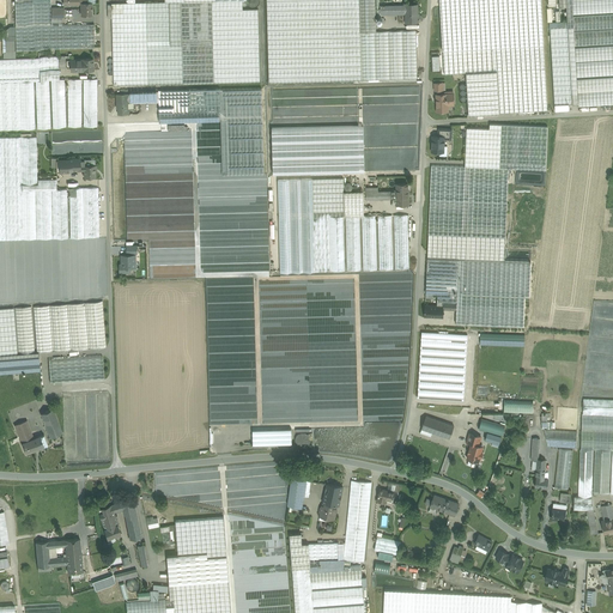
[(50,0),(14,0),(16,49),(95,48),(95,24),(62,25),(52,25),(50,17),(50,0)]
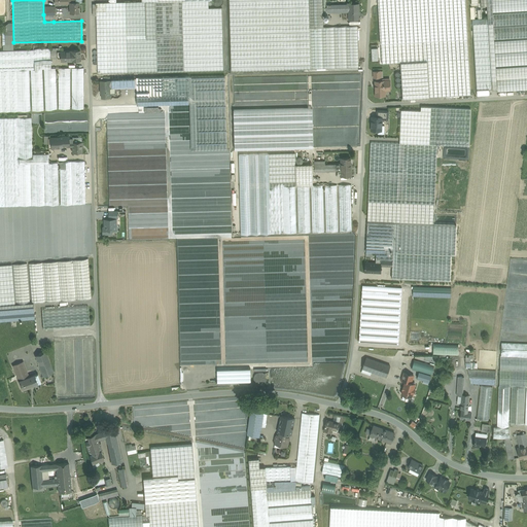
[(75,0),(60,0),(61,3),(70,3),(70,13),(78,12),(78,8),(79,8),(79,5),(78,5),(78,2),(75,2),(75,0)]
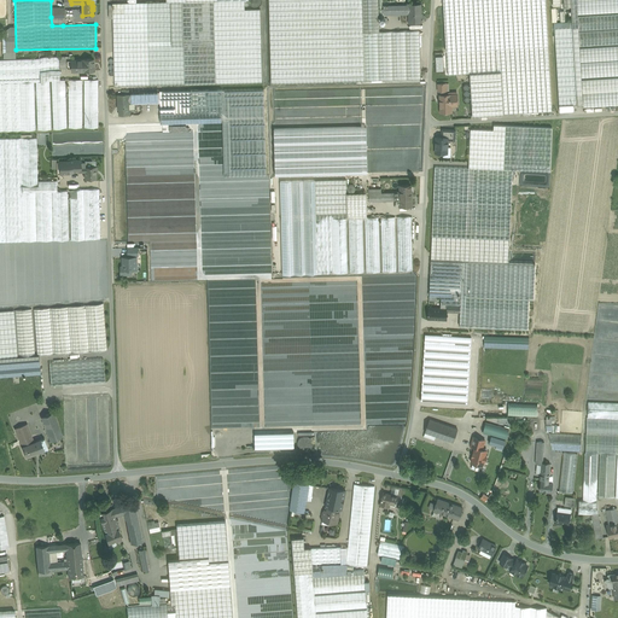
[(165,0),(167,3),(112,4),(112,5),(112,18),(115,86),(262,82),(261,10),(245,10),(244,0),(165,0)]
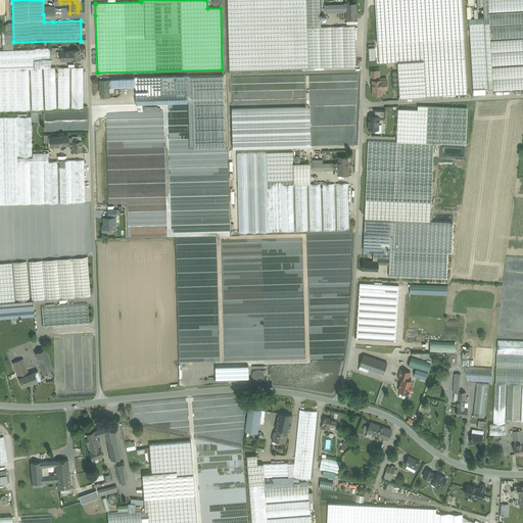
[(227,0),(230,70),(308,68),(307,28),(306,0),(227,0)]
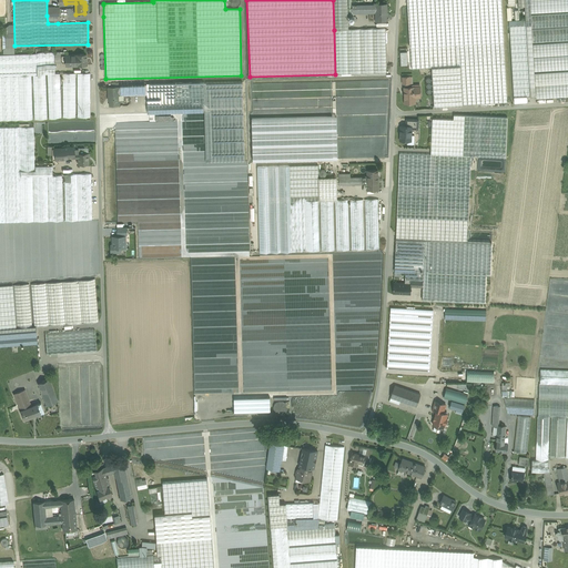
[(333,0),(334,30),(347,29),(348,29),(347,0),(333,0)]
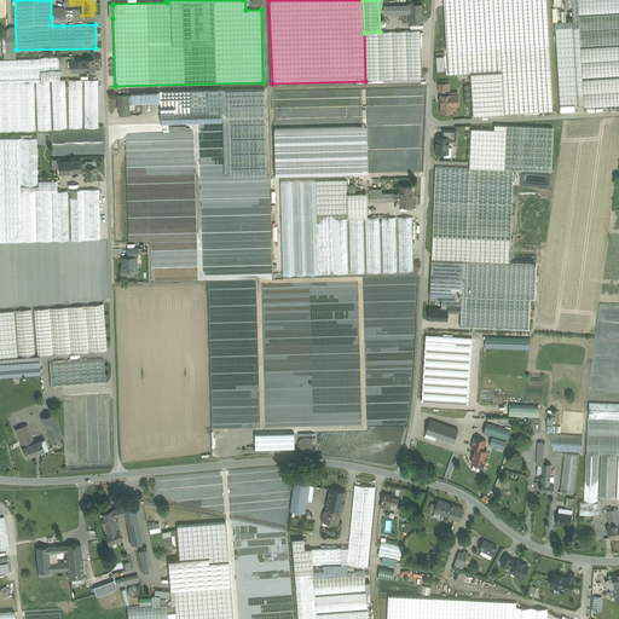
[(444,0),(446,28),(548,22),(545,0),(444,0)]
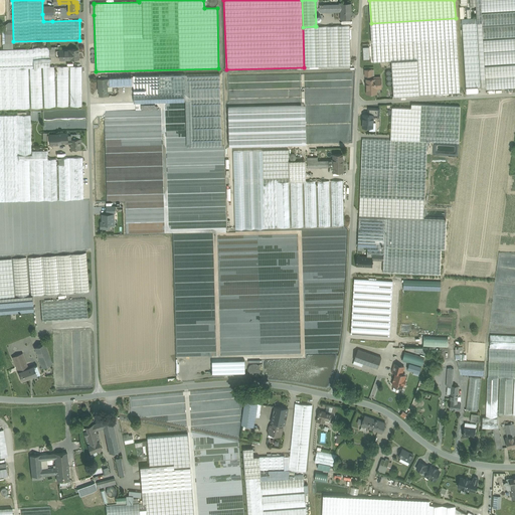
[(475,0),(476,6),(477,22),(462,23),(466,88),(478,88),(480,88),(486,87),(485,66),(484,65),(484,53),(484,52),(483,40),(483,39),(482,27),(482,25),(482,14),(481,12),(481,1),(480,0),(475,0)]
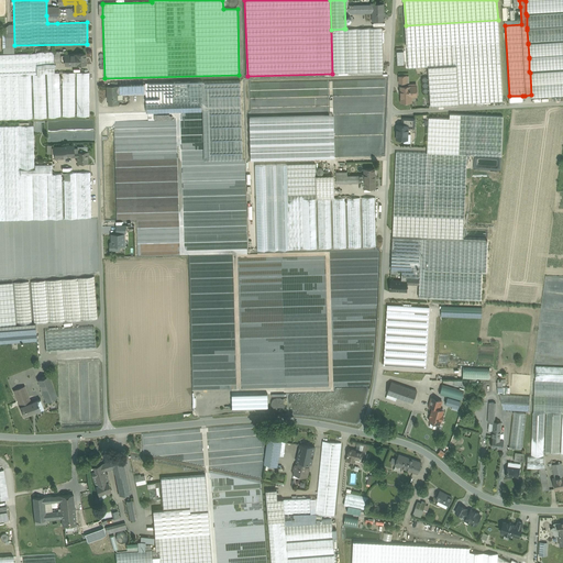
[(562,0),(542,0),(526,1),(526,13),(562,11),(562,0)]
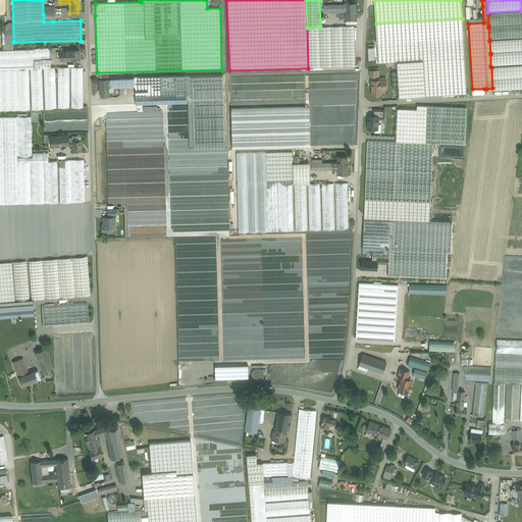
[(345,3),(323,4),(324,12),(345,12),(345,3)]
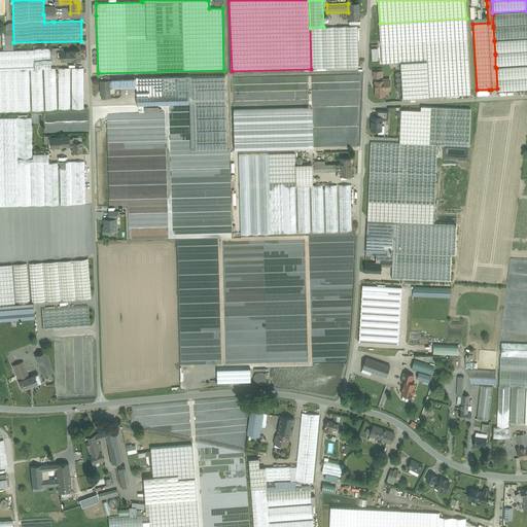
[(359,3),(348,3),(348,12),(348,20),(353,20),(353,21),(354,21),(354,20),(358,20),(358,11),(359,11),(359,3)]
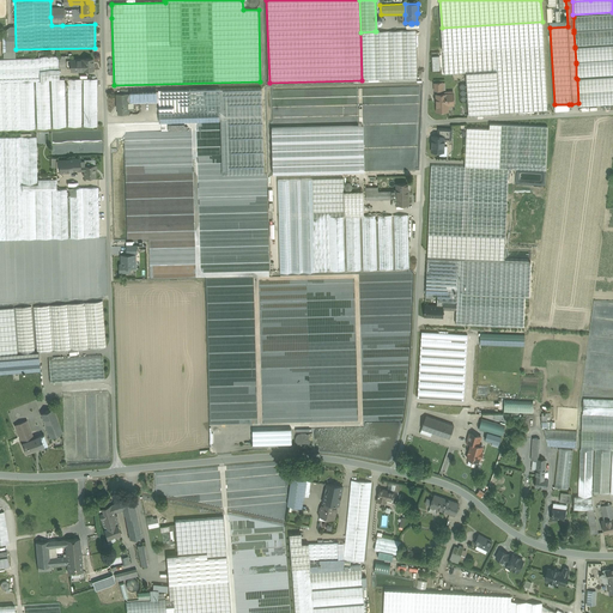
[(64,7),(52,7),(52,17),(62,17),(64,17),(64,7)]
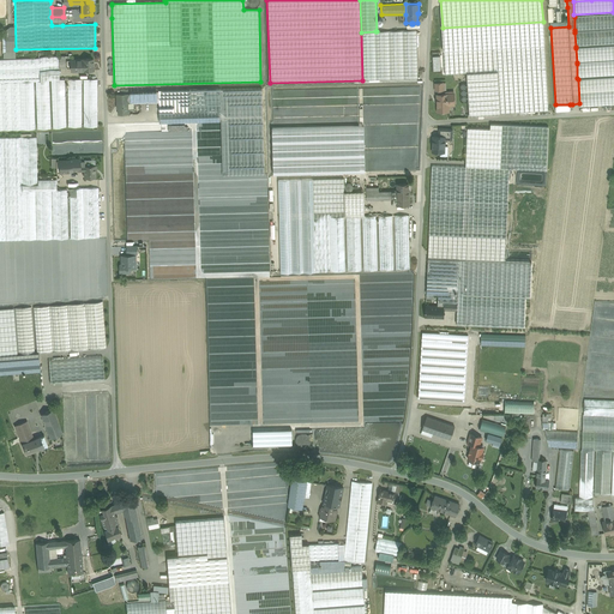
[(613,14),(575,17),(575,30),(613,28),(613,14)]
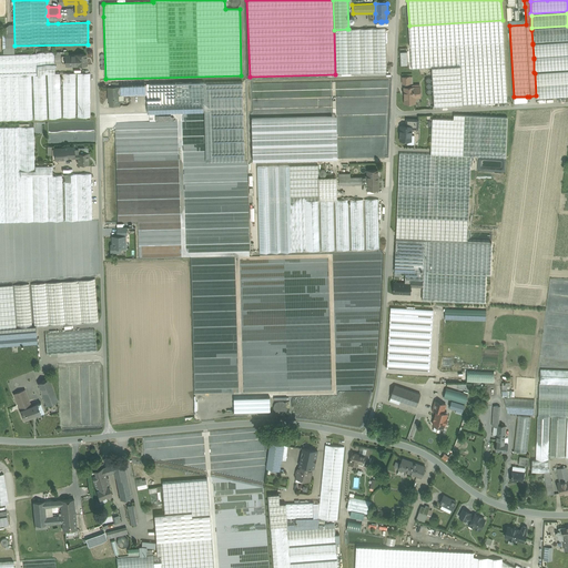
[(503,20),(409,26),(412,69),(432,68),(434,107),(507,102),(503,20)]
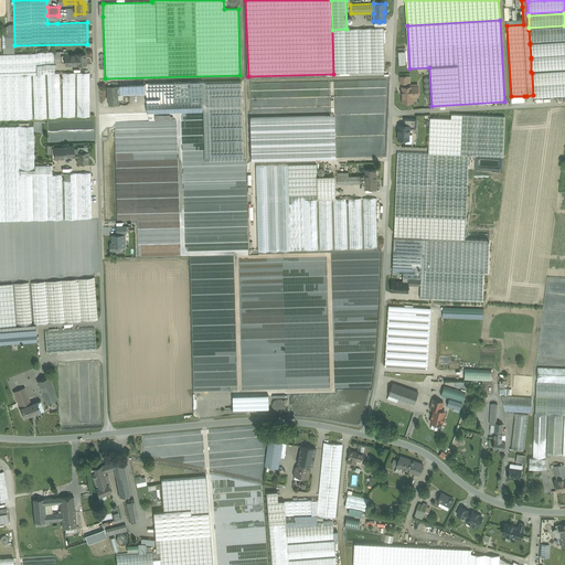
[(2,48),(13,46),(13,23),(9,23),(2,30),(2,48)]
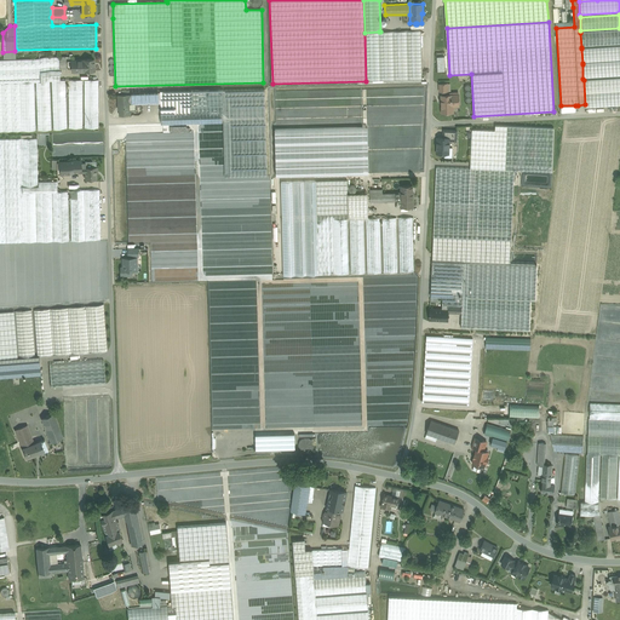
[(380,32),(379,32),(380,81),(422,80),(420,30),(380,32)]
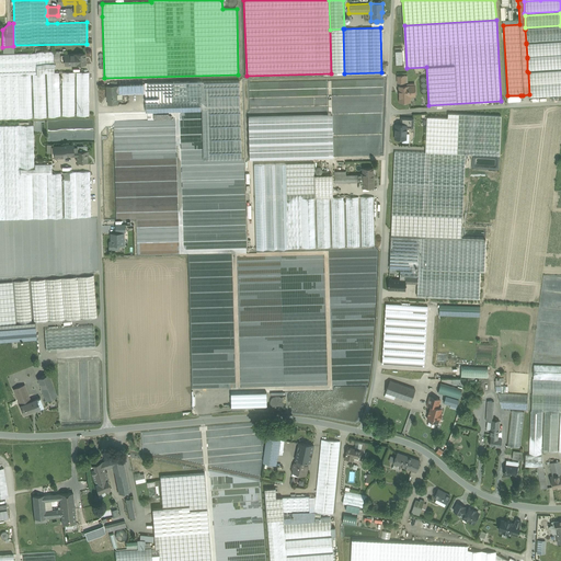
[(560,27),(525,30),(526,43),(560,39),(560,27)]
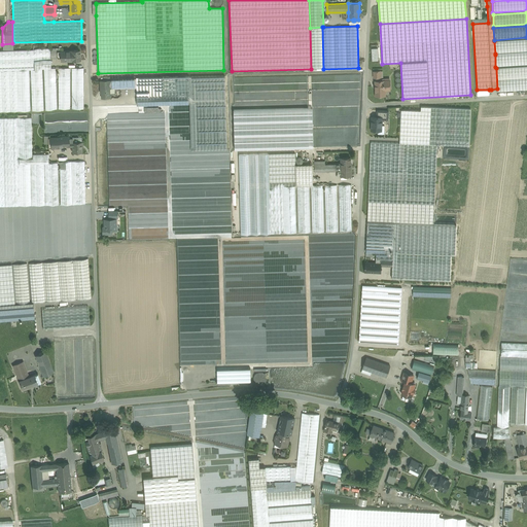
[(323,69),(322,27),(310,28),(311,69),(323,69)]
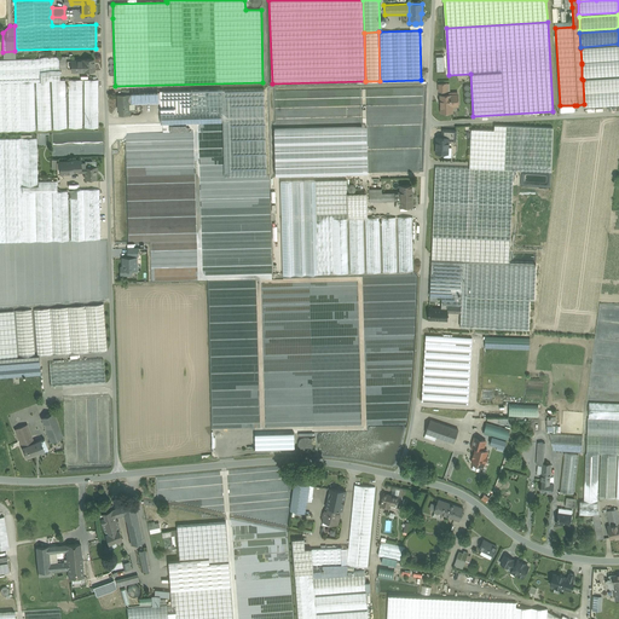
[(618,46),(580,48),(582,63),(618,59),(618,46)]
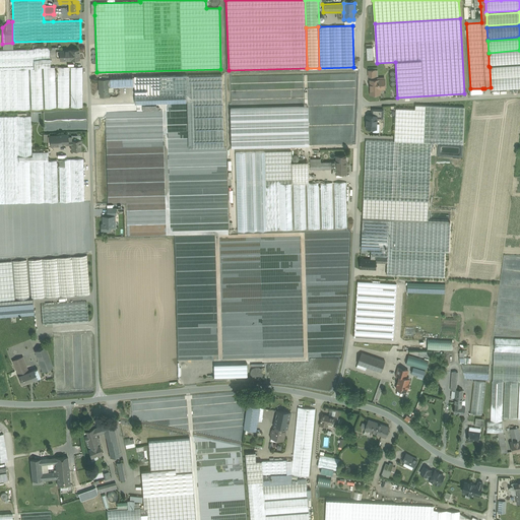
[(61,47),(50,48),(50,57),(60,57),(59,51),(62,50),(61,47)]
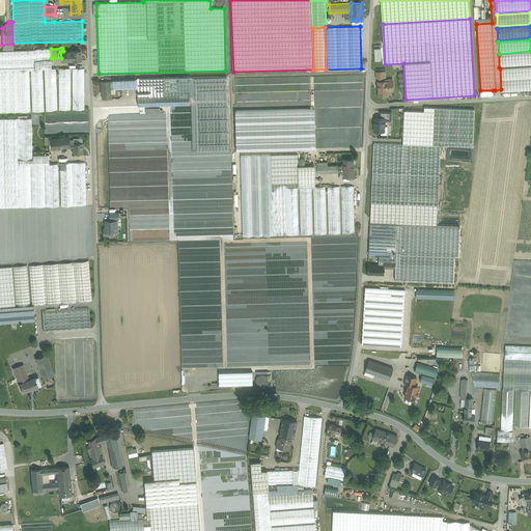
[(51,49),(0,50),(0,66),(34,65),(34,60),(51,59),(51,58),(51,49)]
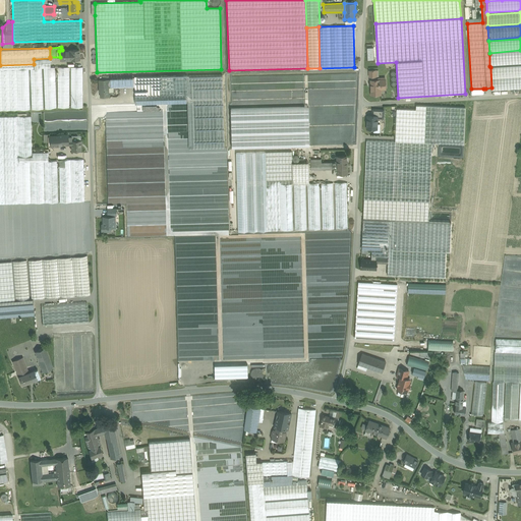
[(62,50),(59,51),(60,57),(60,60),(79,59),(79,49),(70,50),(62,50)]
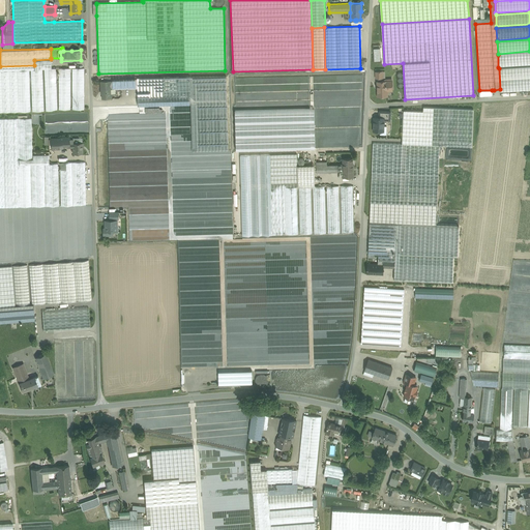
[(529,53),(498,55),(498,67),(529,64),(529,53)]
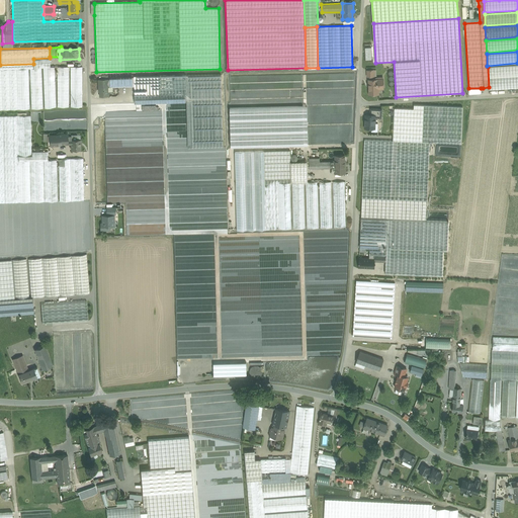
[(50,58),(33,59),(33,64),(0,65),(0,68),(28,68),(29,68),(41,67),(42,67),(51,67),(50,58)]
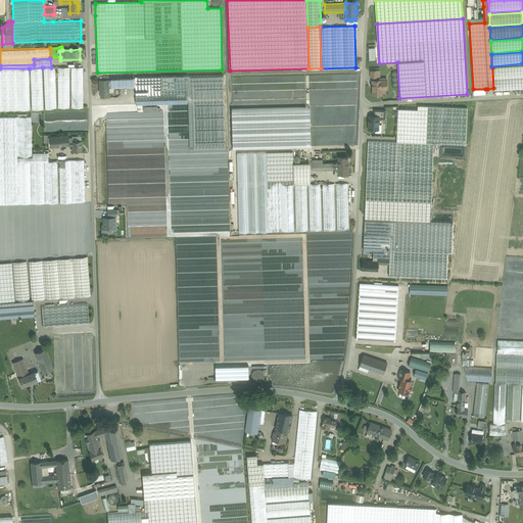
[(522,65),(492,67),(493,88),(493,91),(522,89),(522,65)]
